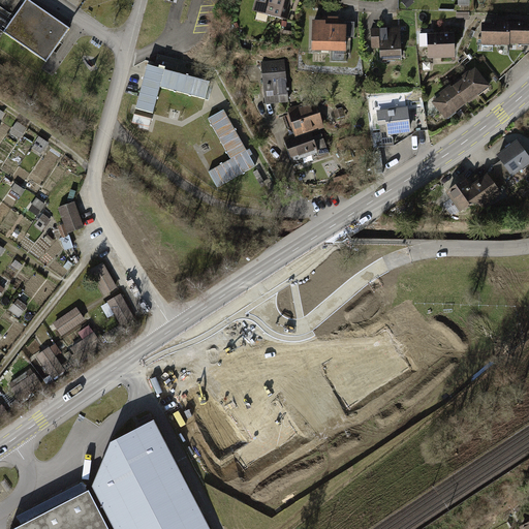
[(28,0),(5,32),(48,61),(69,29),(67,27),(28,0)]
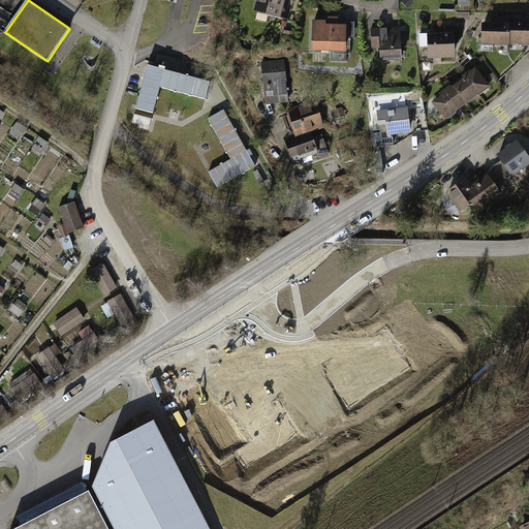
[(260,0),(257,11),(288,20),(291,9),(286,8),(287,0),(260,0)]
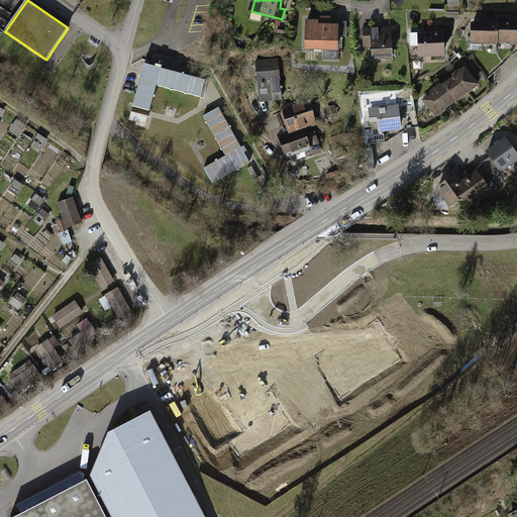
[(317,22),(307,22),(307,46),(338,47),(338,27),(330,26),(330,18),(317,18),(317,22)]
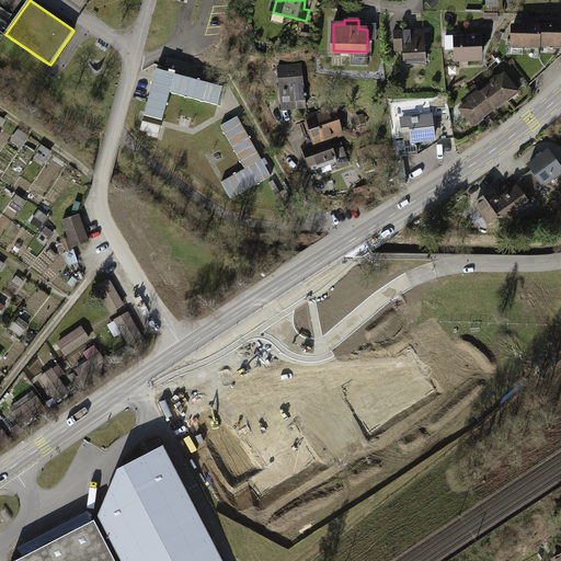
[(540,27),(515,26),(514,45),(540,46),(540,27)]
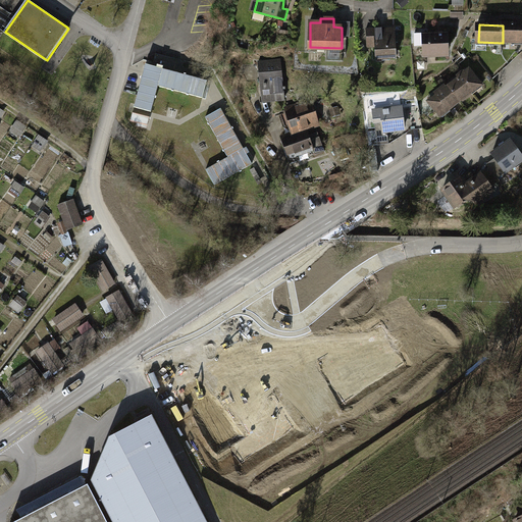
[(521,25),(503,25),(503,43),(521,43),(521,25)]
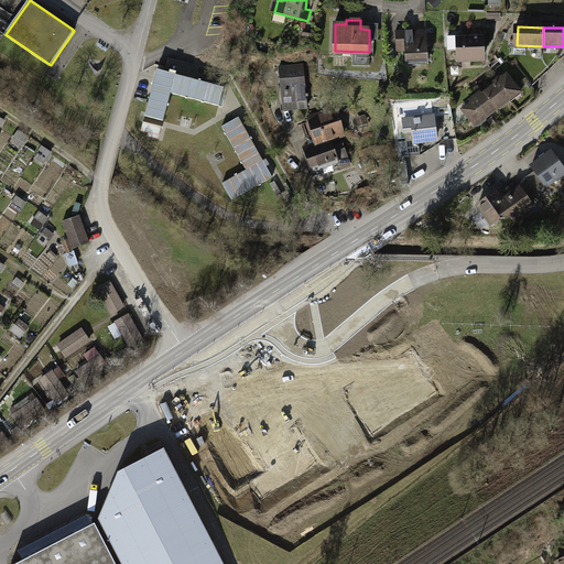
[(422,29),(402,29),(403,46),(411,46),(412,65),(438,64),(437,36),(423,36),(422,29)]
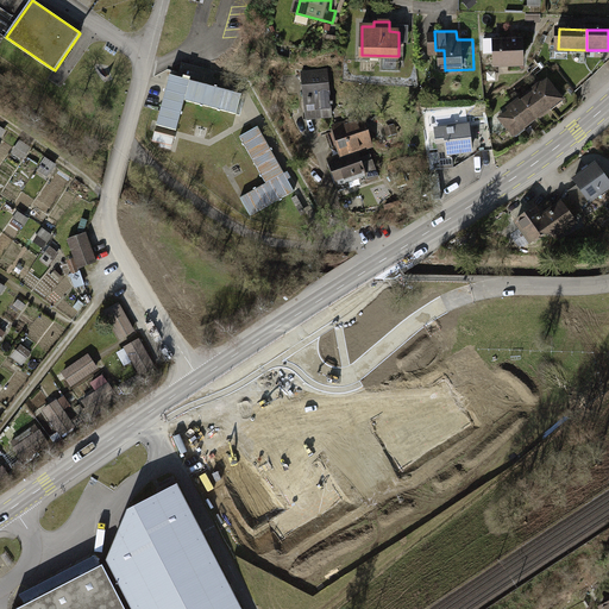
[(495,38),(485,39),(485,55),(496,55),(496,66),(523,64),(522,41),(495,42),(495,38)]
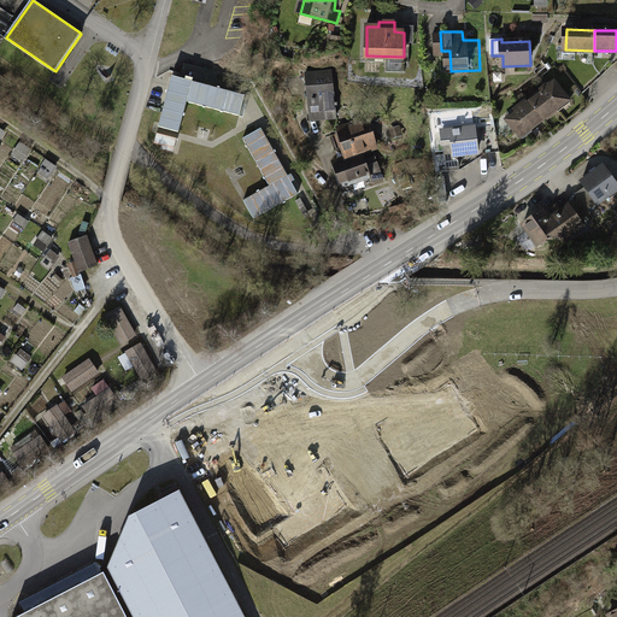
[(331,72),(305,75),(310,115),(327,112),(328,118),(336,117),(331,72)]
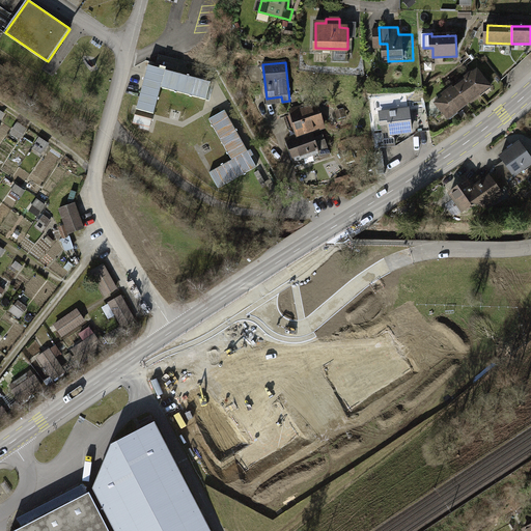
[(212,84),(148,67),(136,111),(155,116),(162,89),(206,102),(212,84)]
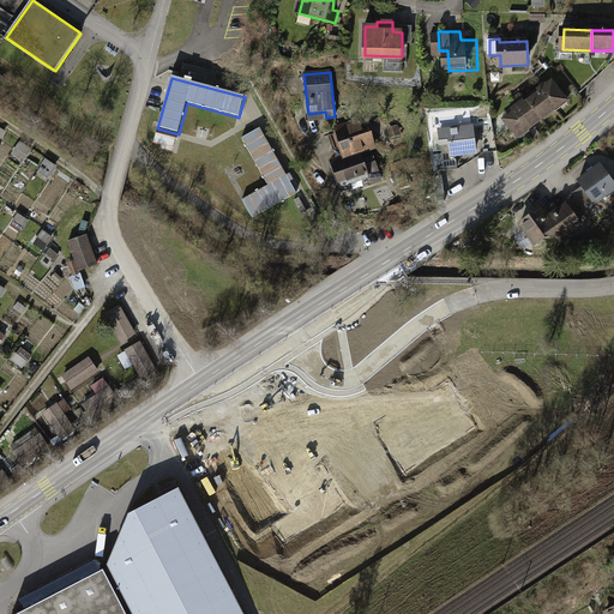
[(529,103),(541,119),(566,100),(553,84),(529,103)]
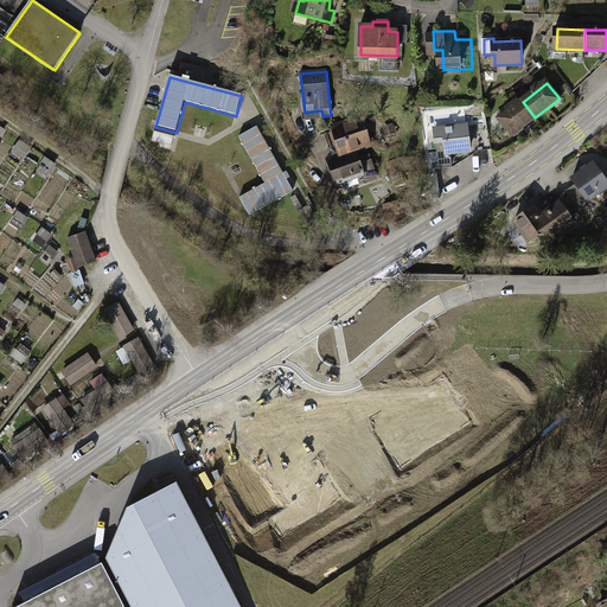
[(523,102),(500,119),(513,134),(535,117),(523,102)]
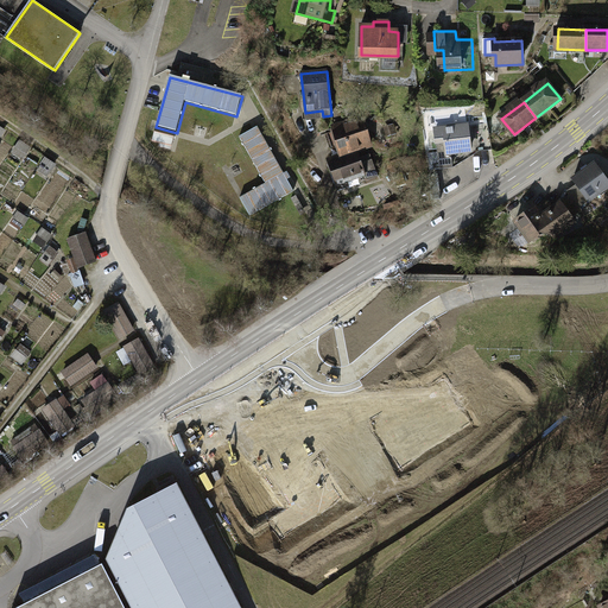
[(334,128),(342,157),(356,151),(372,146),(365,120),(334,128)]
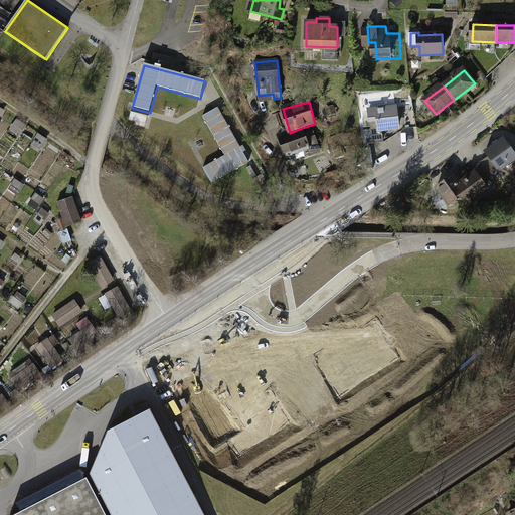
[(400,132),(396,106),(368,110),(371,129),(363,130),(365,144),(384,142),(392,136),(391,133),(400,132)]
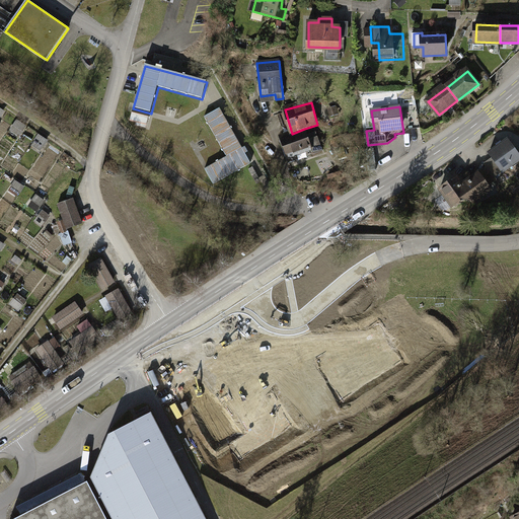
[(251,163),(220,107),(204,117),(226,156),(205,168),(213,184),(251,163)]
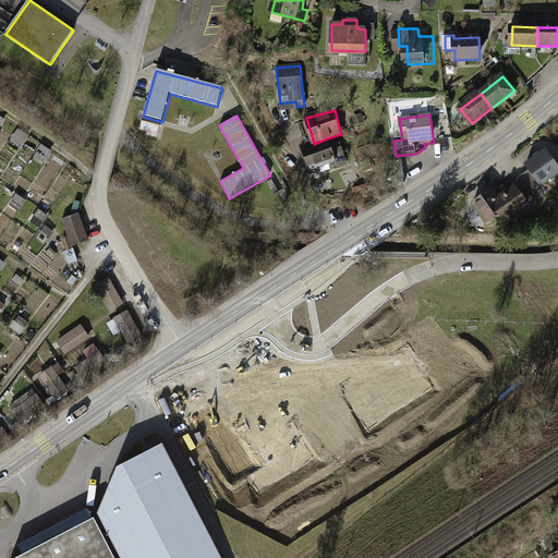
[(159,126),(142,122),(140,130),(158,134),(159,126)]
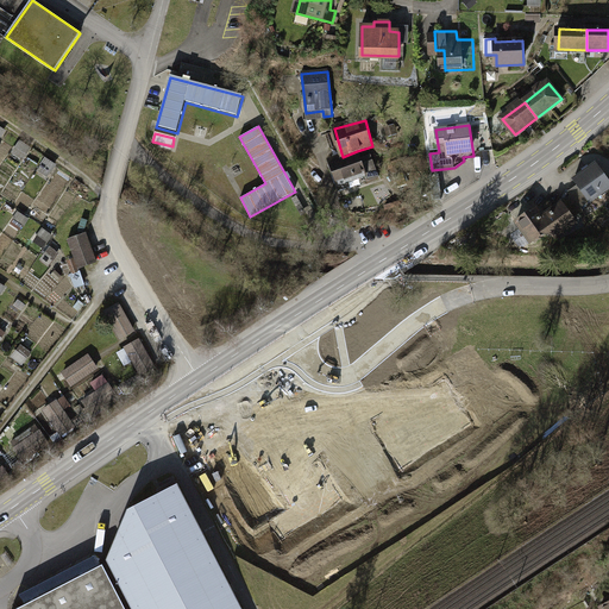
[(33,149),(20,140),(12,152),(24,161),(33,149)]
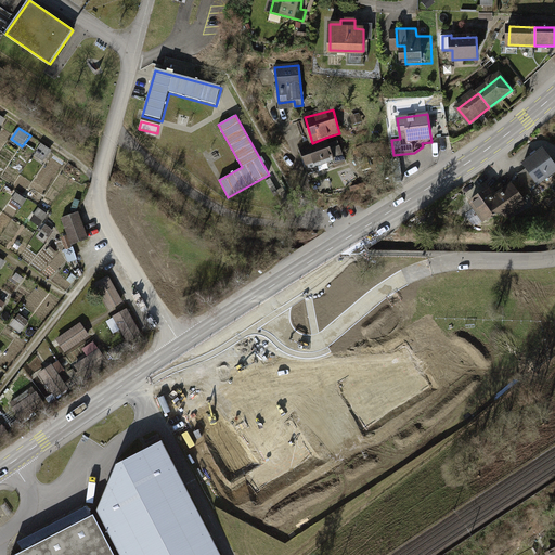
[(298,147),(307,172),(345,158),(338,142),(328,145),(325,138),(312,143),(298,147)]
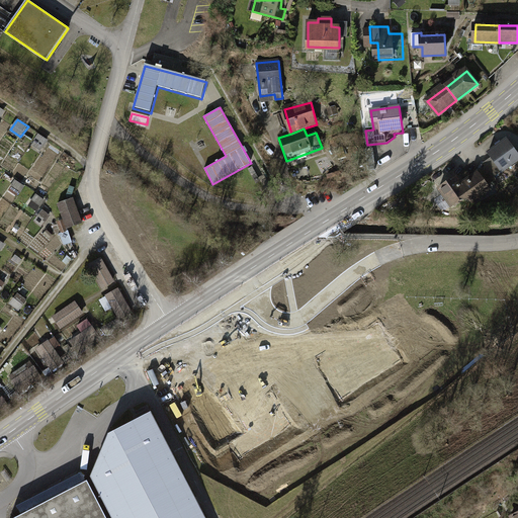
[(40,151),(48,141),(39,135),(32,145),(40,151)]
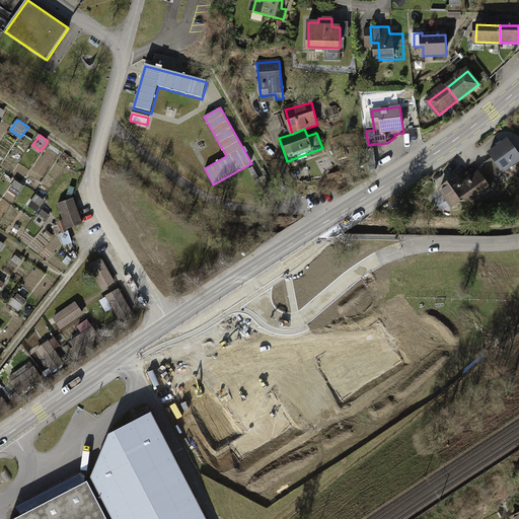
[(518,155),(509,141),(490,154),(493,158),(503,171),(503,172),(518,160),(518,155)]
